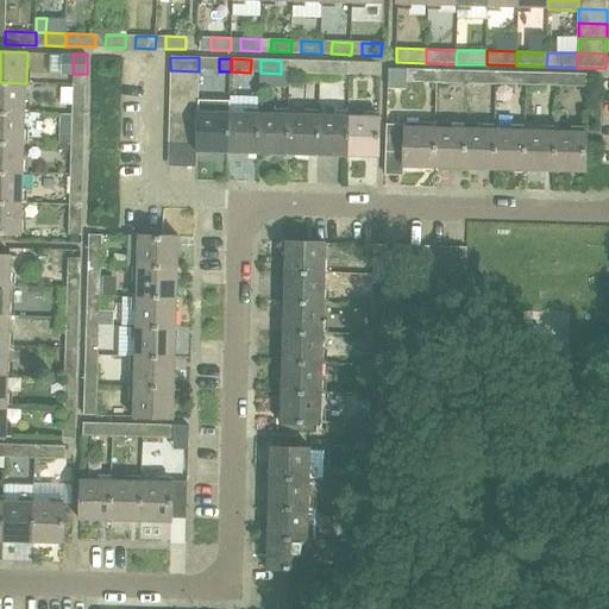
[(292,61),(290,74),(311,74),(311,62),(292,61)]
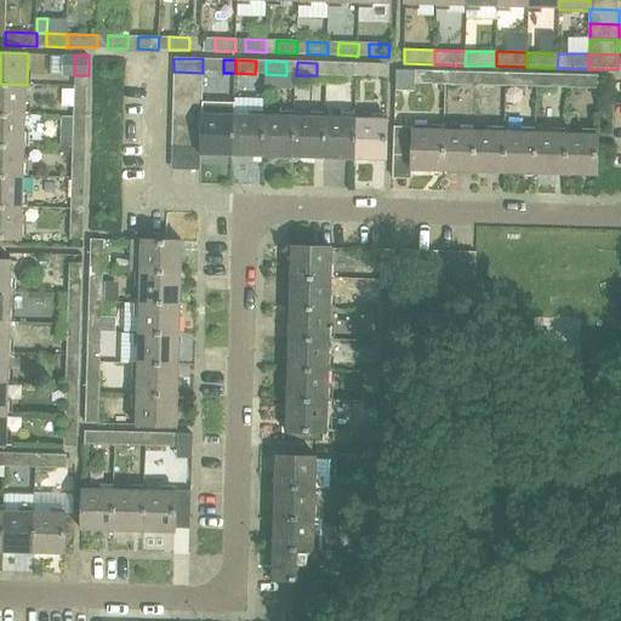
[(328,63),(328,77),(348,77),(348,64),(328,63)]
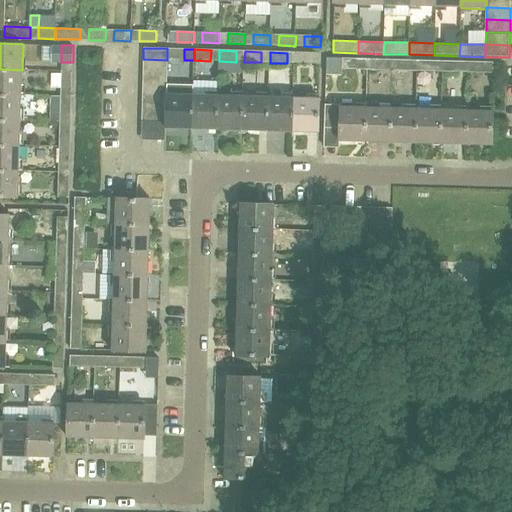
[(295,53),(295,63),(312,64),(312,54),(295,53)]
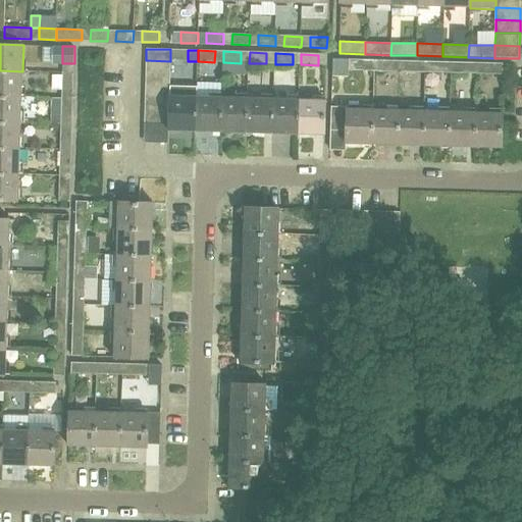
[(146,60),(146,72),(170,73),(170,61),(146,60)]
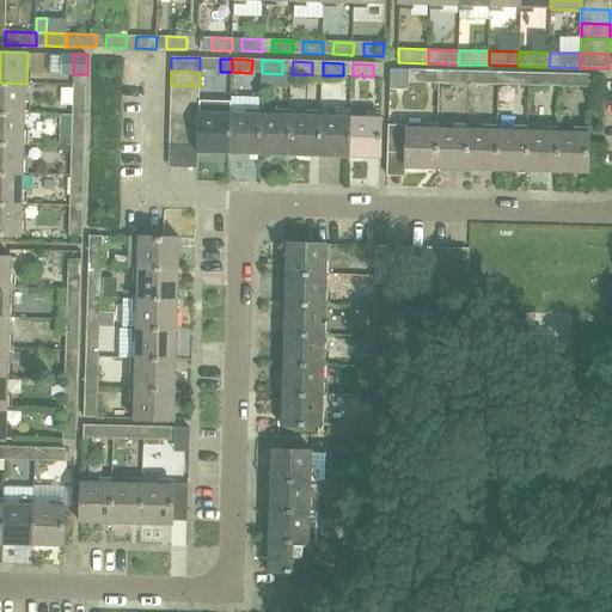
[(409,81),(439,83),(440,72),(409,71),(409,81)]
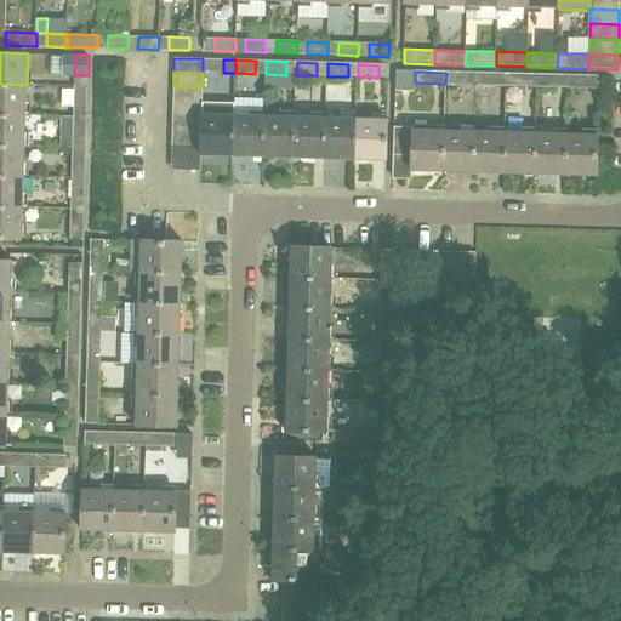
[(477,96),(477,86),(477,73),(446,73),(445,84),(465,85),(465,95),(477,96)]
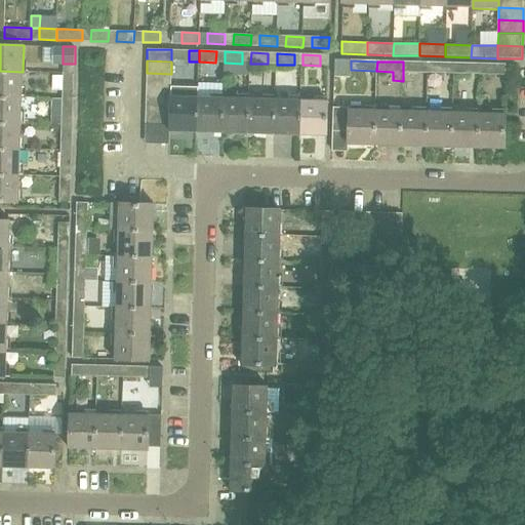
[(403,62),(403,73),(429,73),(429,63),(403,62)]
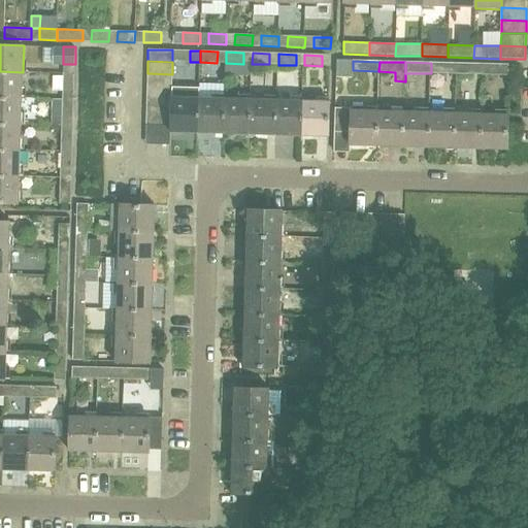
[(457,64),(431,63),(431,73),(457,74),(457,64)]
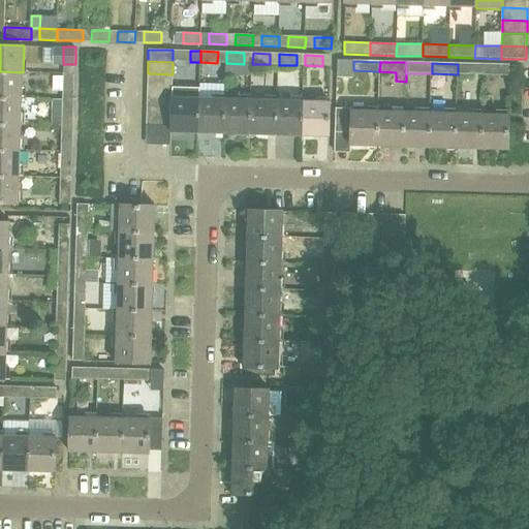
[(484,64),(458,64),(458,74),(484,74),(484,64)]
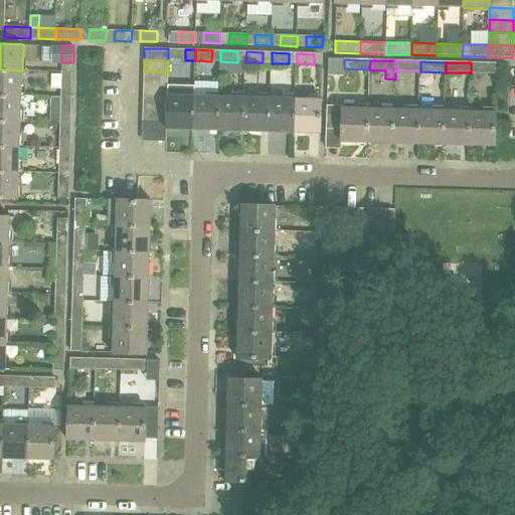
[(471,62),(471,72),(497,73),(497,63),(471,62)]
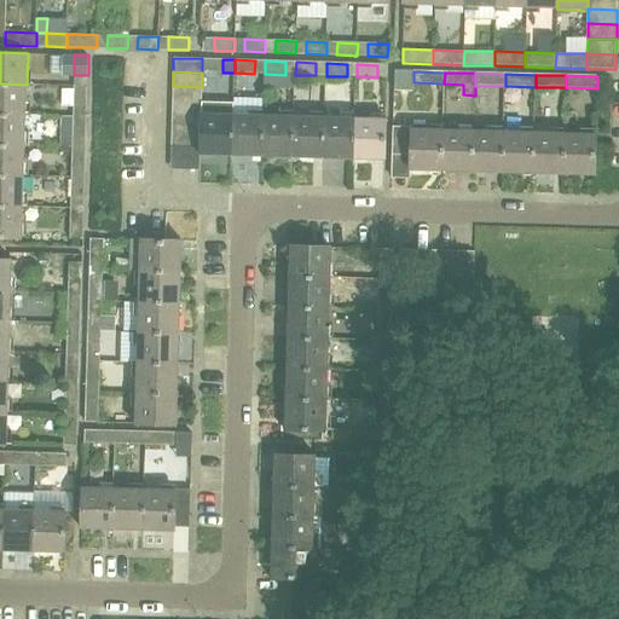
[(0,115),(25,116),(27,85),(0,84),(0,115)]
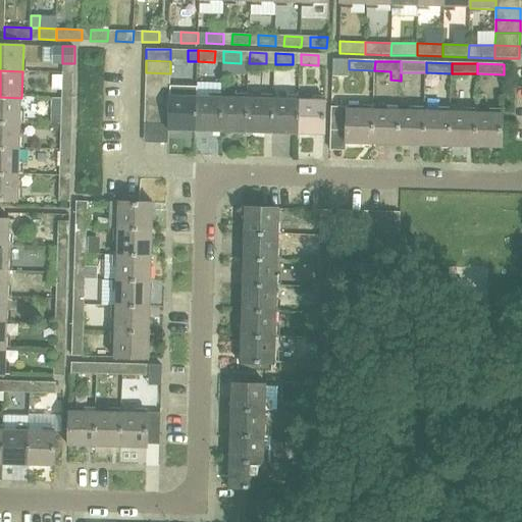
[(53,72),(53,90),(61,90),(73,91),(73,73),(61,72),(53,72)]
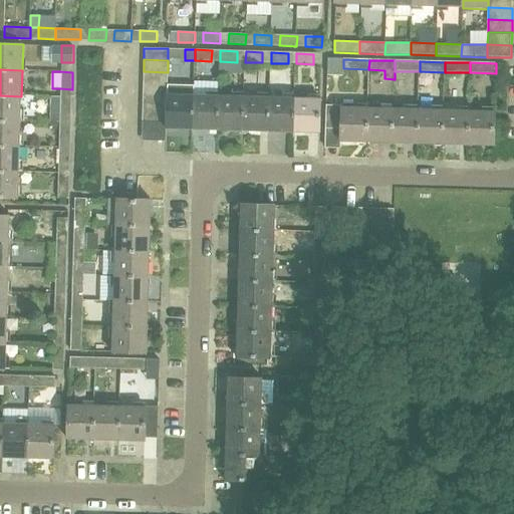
[(168,84),(168,72),(144,71),(144,83),(168,84)]
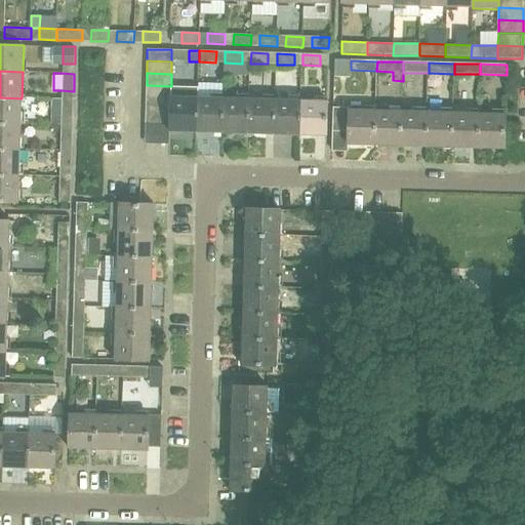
[(147,85),(147,97),(171,97),(171,86),(147,85)]
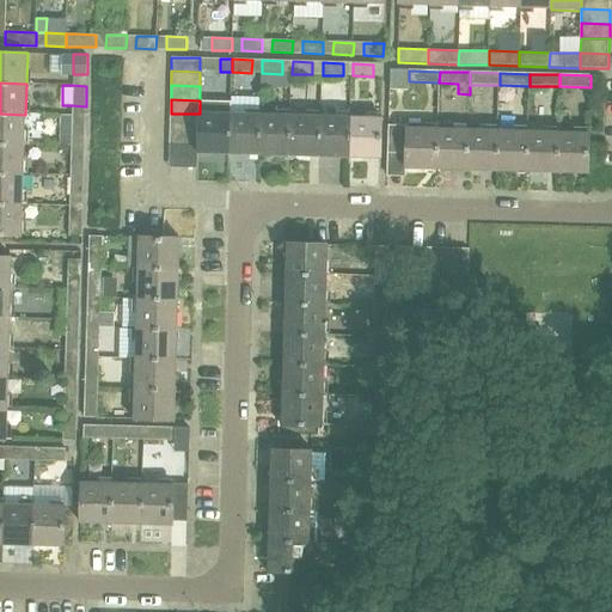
[(216,101),(200,101),(200,114),(199,129),(199,145),(199,153),(230,154),(231,115),(231,101),(216,101)]
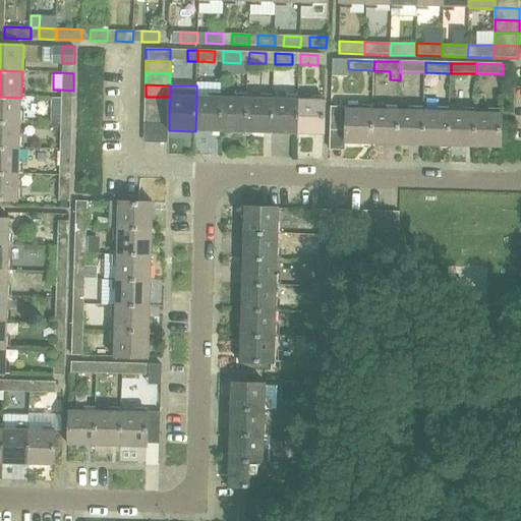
[(0,97),(0,122),(21,123),(21,98),(0,97)]
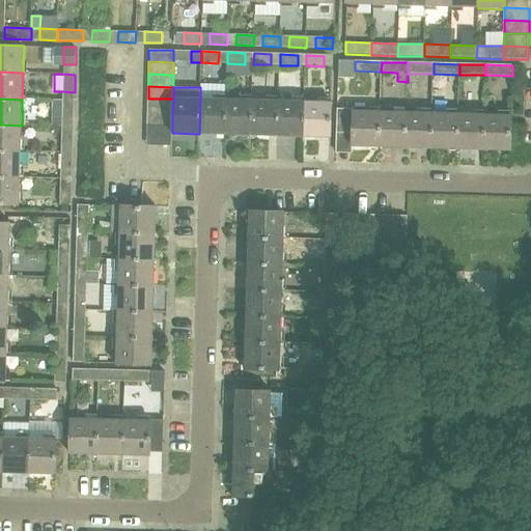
[(148,99),(147,111),(172,112),(173,99),(148,99)]
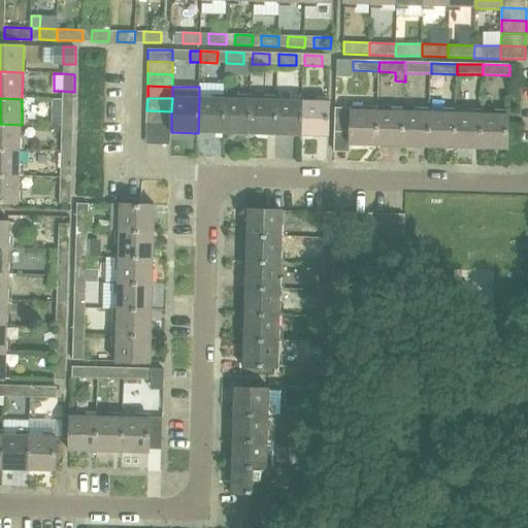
[(198,133),(224,134),(225,99),(199,99),(198,133)]
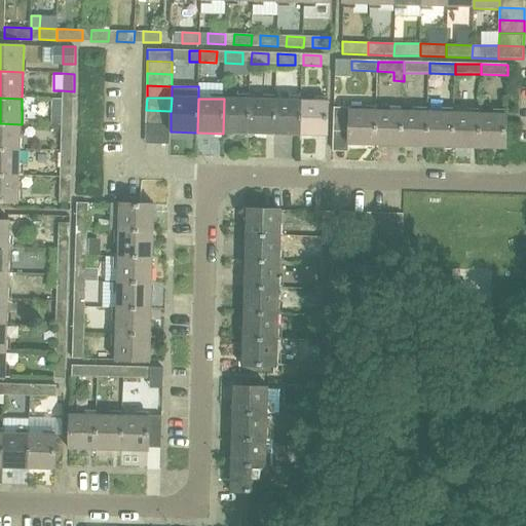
[(224,99),(223,134),(250,134),(250,99),(224,99)]
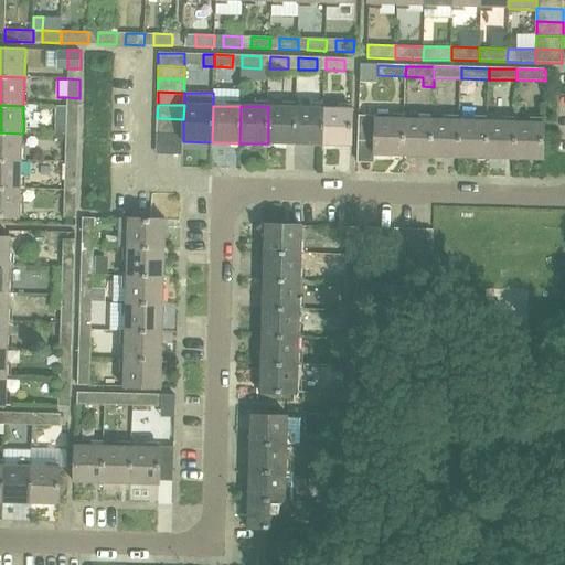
[(268,144),(296,145),(297,107),(268,106),(268,144)]
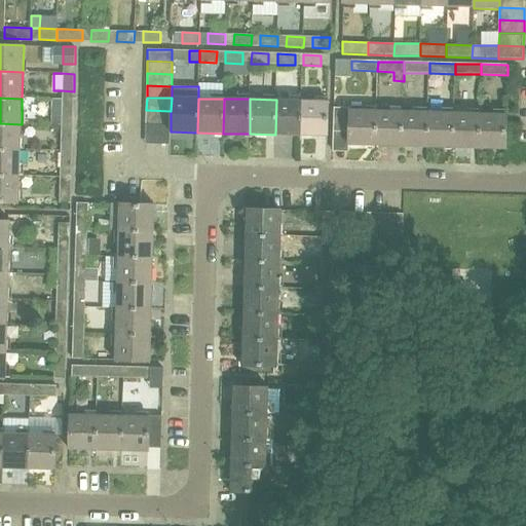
[(62,100),(62,117),(74,117),(74,100),(62,100)]
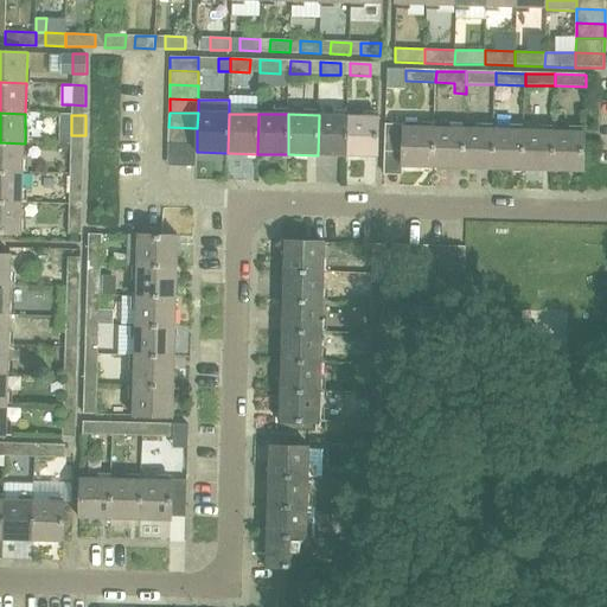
[(318,155),(347,157),(349,115),(319,115),(318,155)]
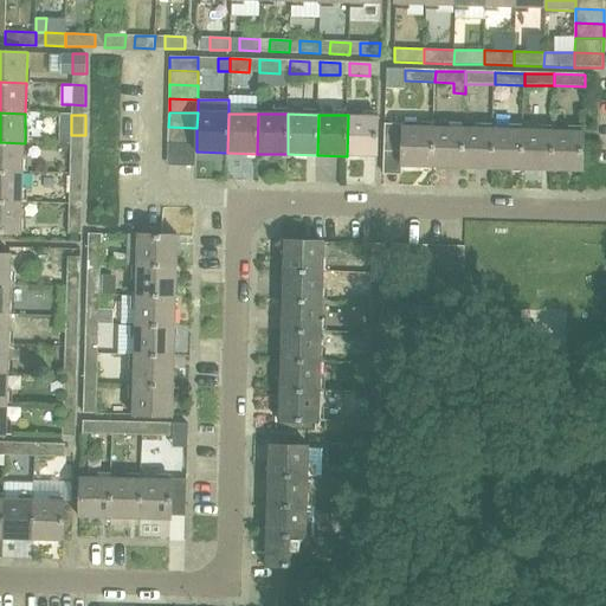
[(378,156),(378,115),(348,115),(347,156),(378,156)]
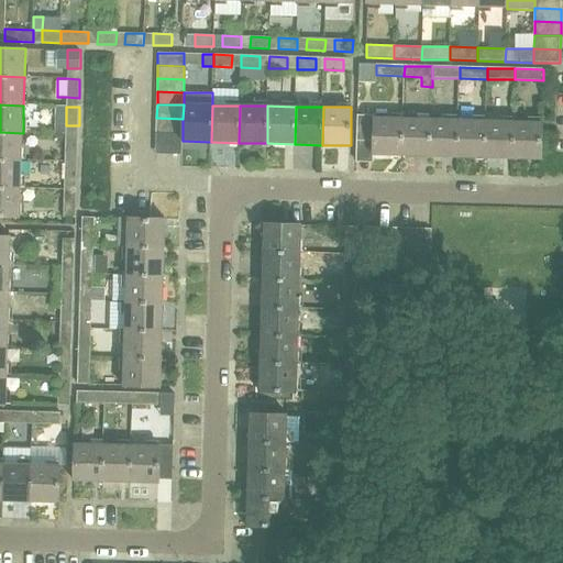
[(375,116),(375,117),(357,116),(357,140),(374,141),(374,155),(401,156),(403,117),(375,116)]
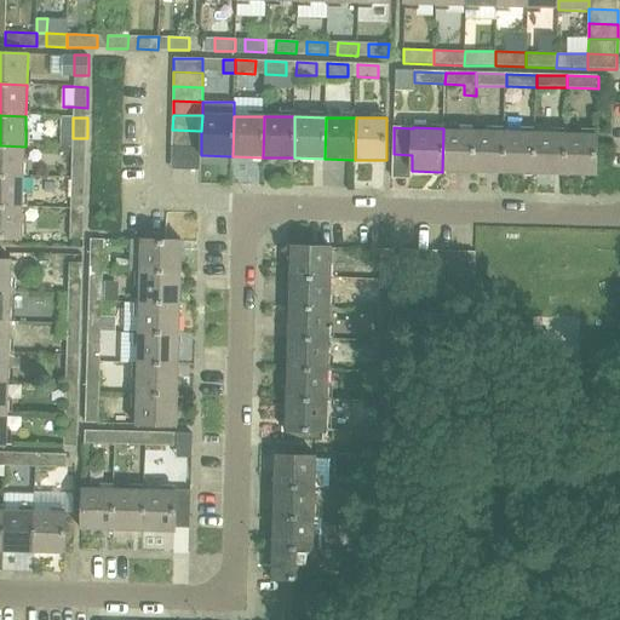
[(442,172),(472,172),(474,130),(443,128),(442,172)]
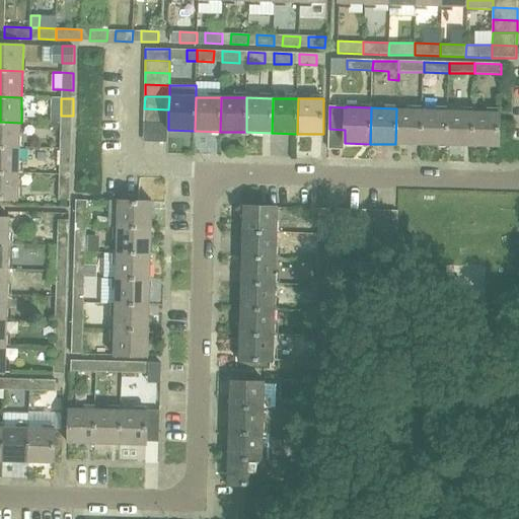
[(144,123),(168,123),(168,109),(144,108),(144,123)]
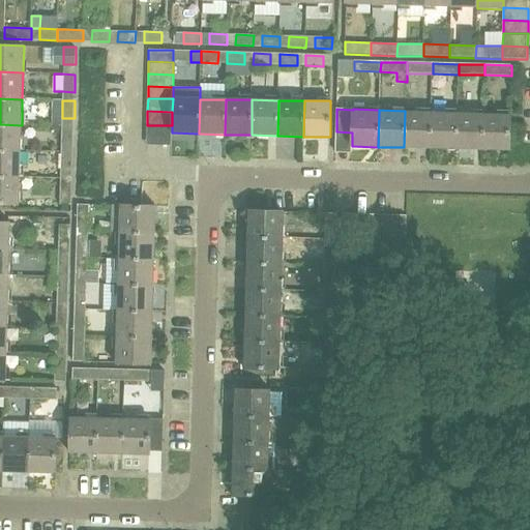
[(404,147),(430,148),(431,111),(405,111),(404,147)]
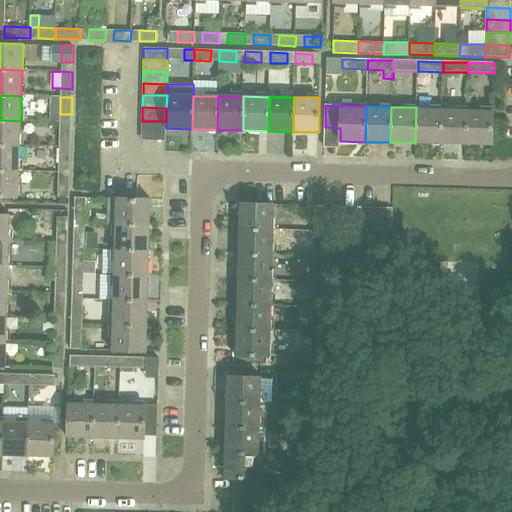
[(415,143),(440,144),(441,108),(416,107),(415,143)]
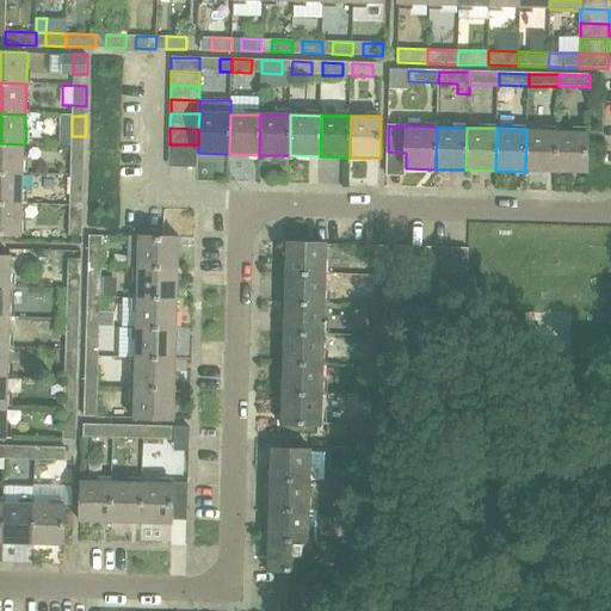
[(525,172),(556,172),(557,130),(526,129),(525,172)]
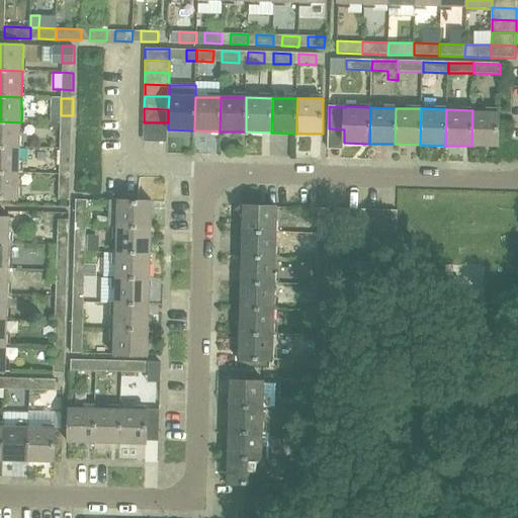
[(497,147),(498,110),(472,110),(471,146),(497,147)]
